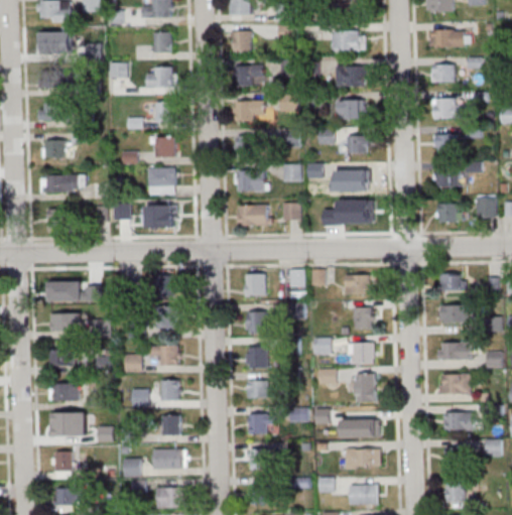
[(69,0),(35,0),(35,21),(69,21),(69,0)]
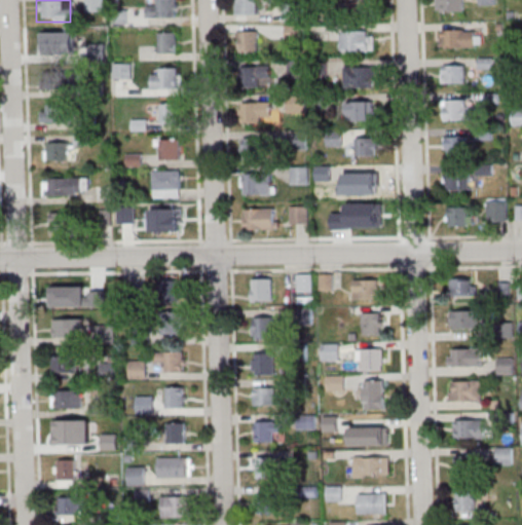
[(81,0),(82,12),(103,12),(102,0),(81,0)]
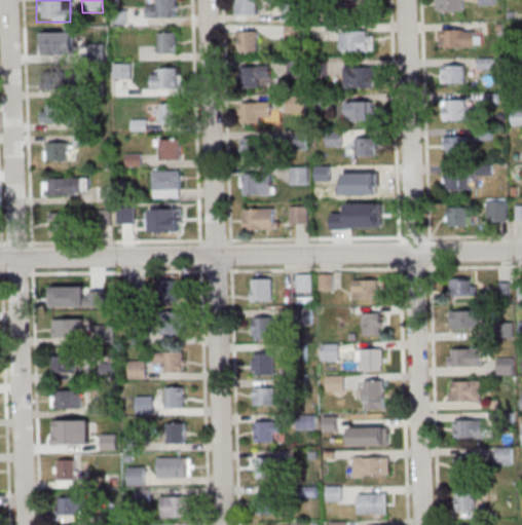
[(174,19),(173,0),(144,0),(145,19),(174,19)]
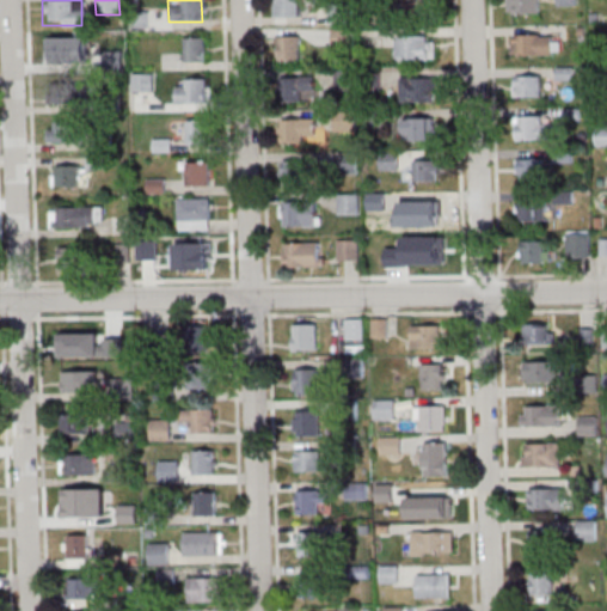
[(298,0),(271,0),(271,19),(298,19),(298,0)]
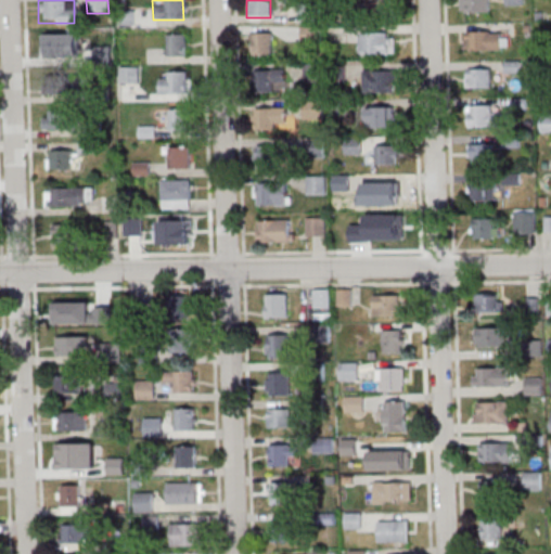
[(457,0),(457,13),(487,13),(486,0),(457,0)]
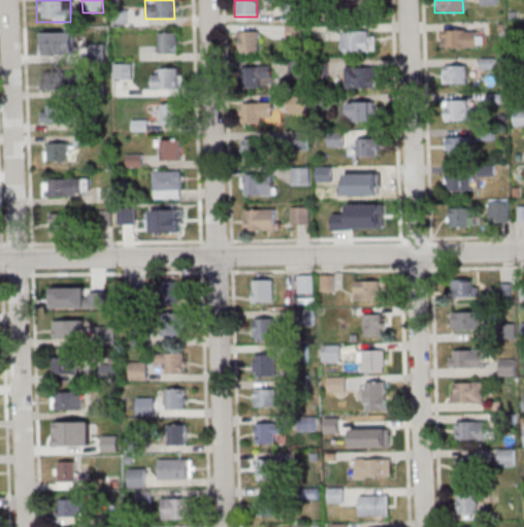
[(475,31),(439,31),(439,47),(475,47),(475,31)]
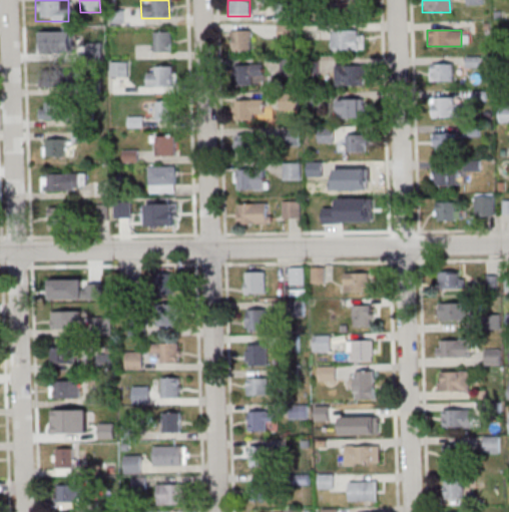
[(248,51),(248,31),(227,31),(227,51),(248,51)]
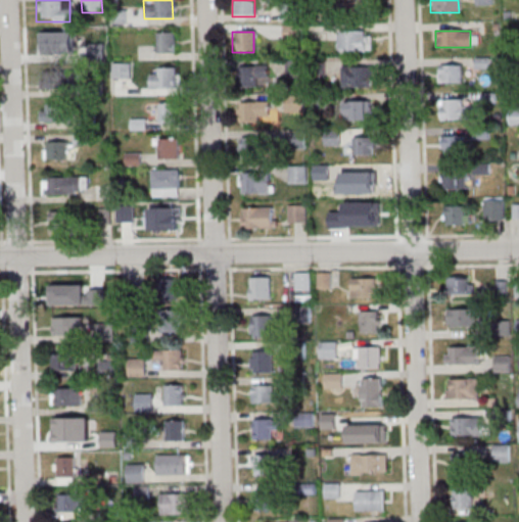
[(369,53),(369,32),(337,32),(337,53),(369,53)]
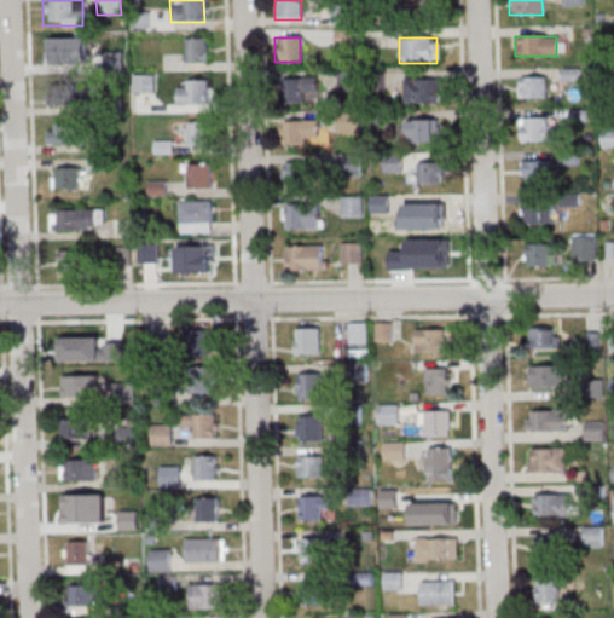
[(181,63),(204,63),(204,39),(181,39),(181,63)]
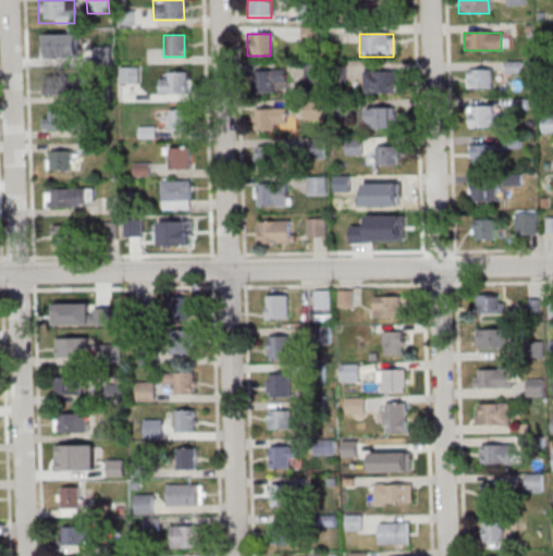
[(136,84),(136,68),(118,68),(118,84),(136,84)]
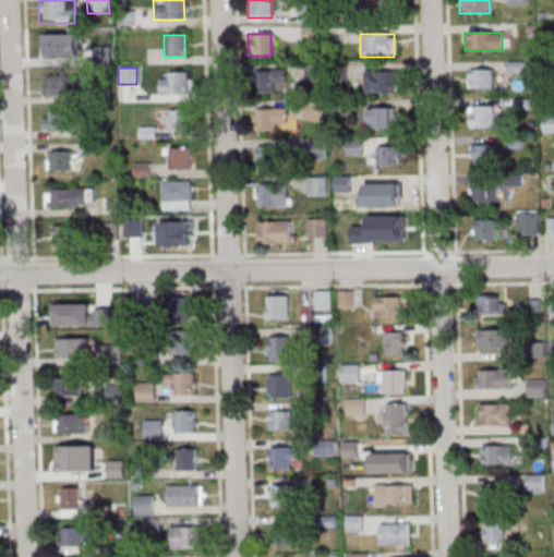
[(465,89),(490,89),(490,70),(465,70),(465,89)]
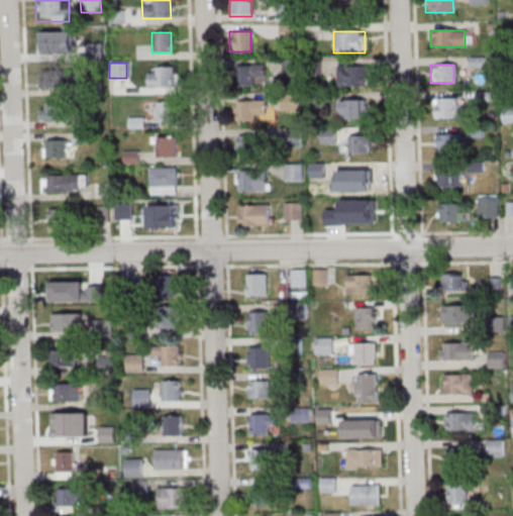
[(171,87),(171,67),(145,67),(145,87),(171,87)]
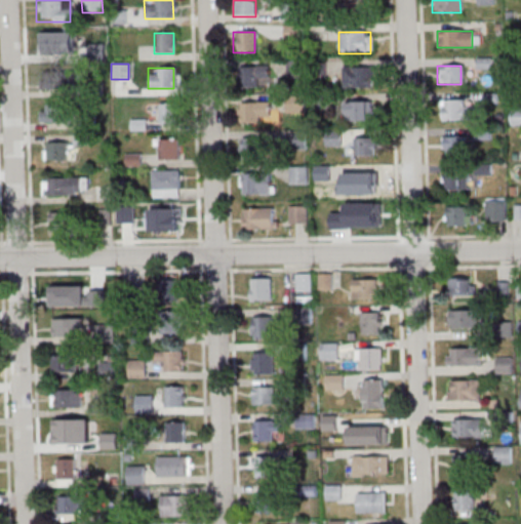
[(239,86),(259,86),(259,69),(239,69),(239,86)]
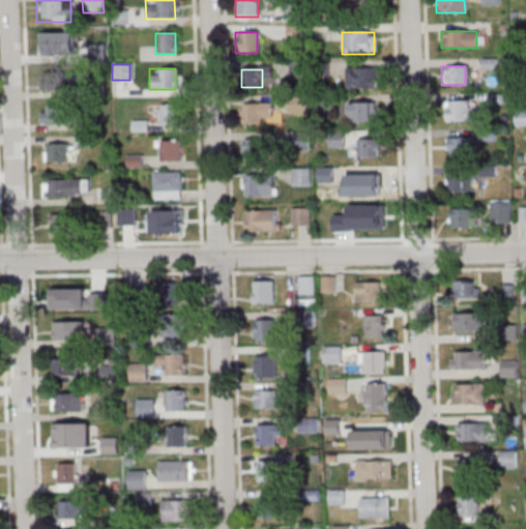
[(375,69),(343,69),(343,90),(375,90),(375,69)]
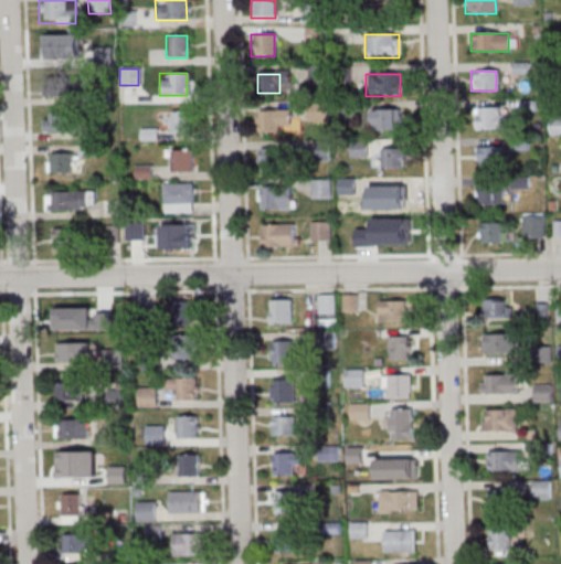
[(73,94),(73,83),(48,83),(48,94),(73,94)]
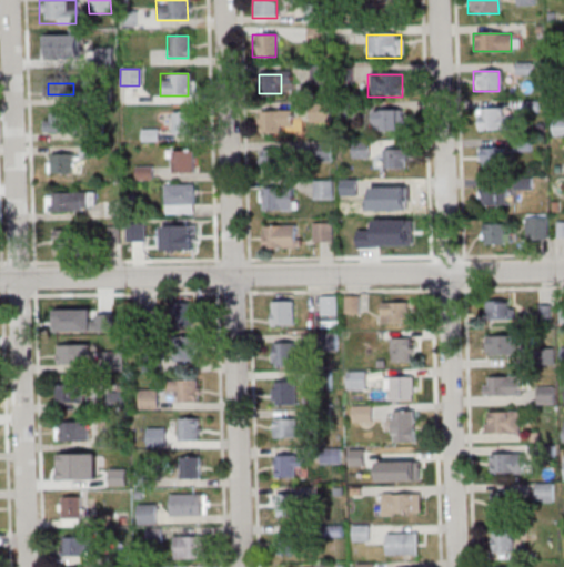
[(306,122),(328,122),(328,104),(306,104),(306,122)]
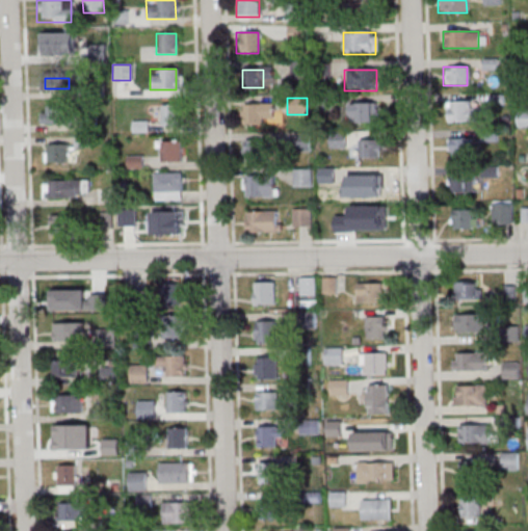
[(446,122),(477,122),(477,102),(446,102),(446,122)]
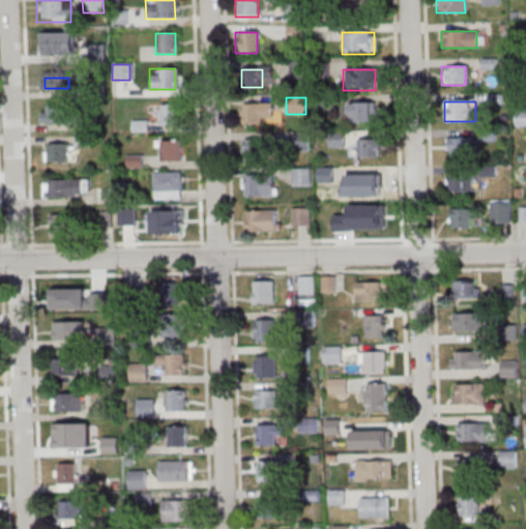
[(260,118),(269,118),(269,104),(238,104),(238,125),(260,125),(260,118)]
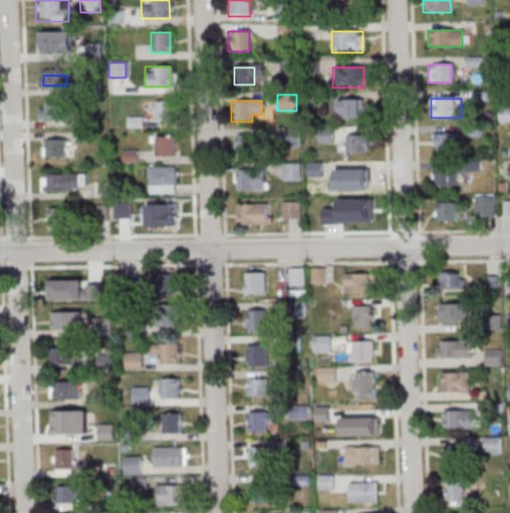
[(172,122),(172,101),(153,101),(153,122),(172,122)]
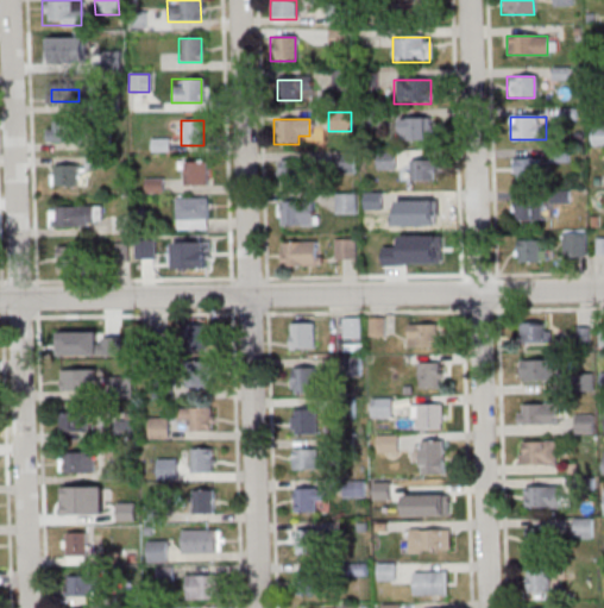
[(429,142),(429,120),(396,120),(396,142),(429,142)]
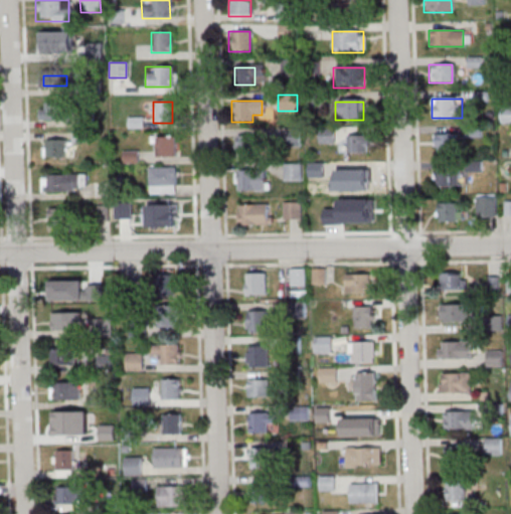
[(37,121),(67,121),(67,103),(37,103),(37,121)]
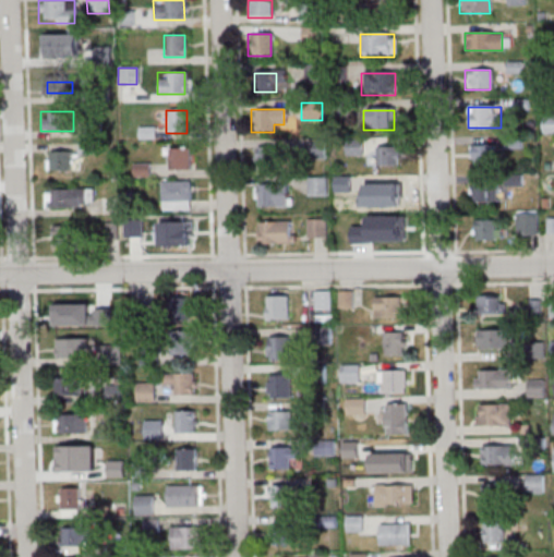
[(359,140),(342,140),(342,156),(359,156),(359,140)]
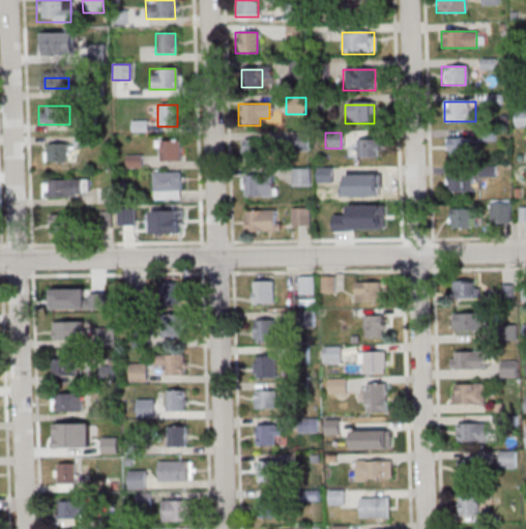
[(469,138),(444,138),(444,156),(469,156),(469,138)]
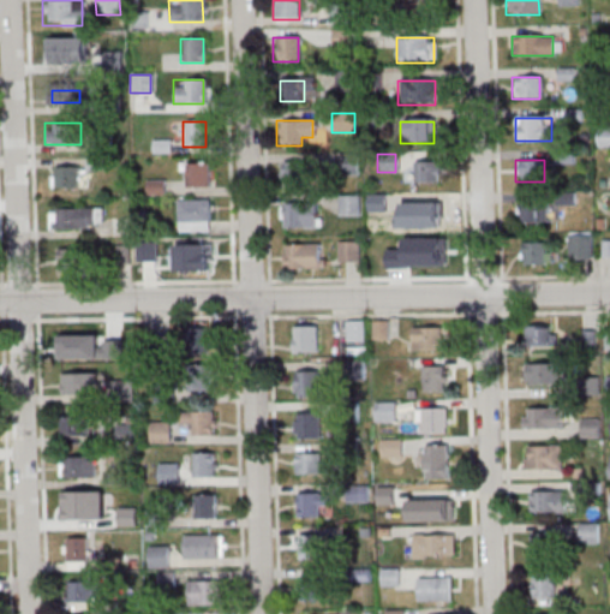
[(412,183),(437,183),(437,161),(412,161),(412,183)]
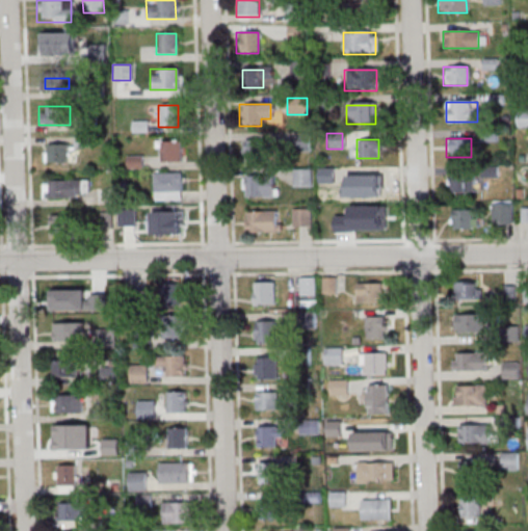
[(179,161),(179,140),(160,140),(160,161),(179,161)]
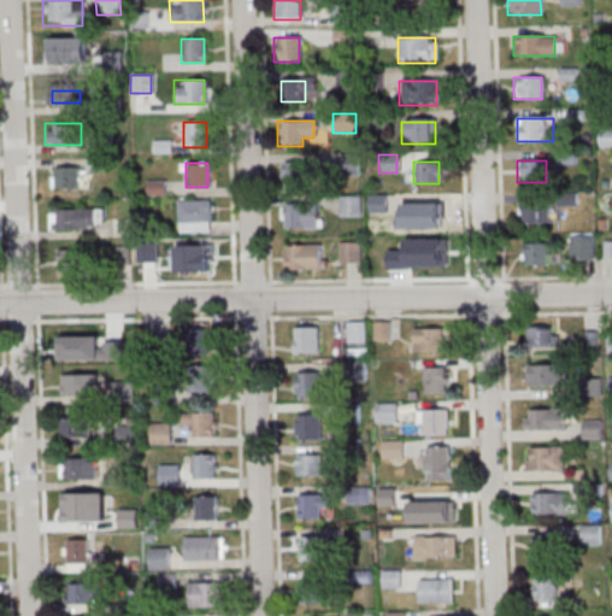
[(312,188),(312,163),(281,163),(281,188),(312,188)]
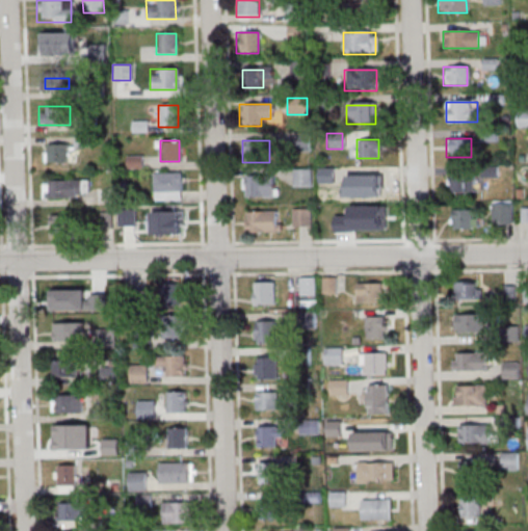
[(45,143),(45,162),(67,162),(67,143),(45,143)]
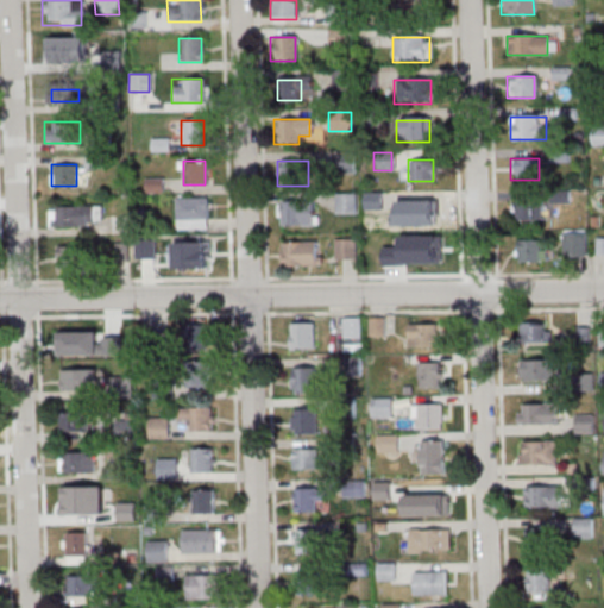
[(332,214),(353,214),(353,194),(332,194),(332,214)]
